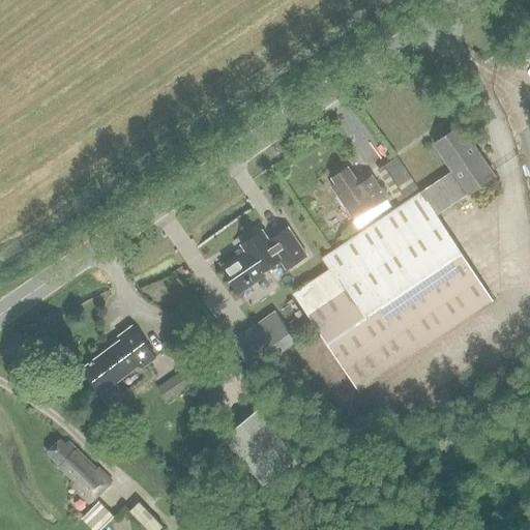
[(323,259),(330,270),(294,294),(359,391),(493,301),(436,215),(468,195),(469,195),(495,177),(461,126),(434,144),(453,172),(421,193),(323,259)]
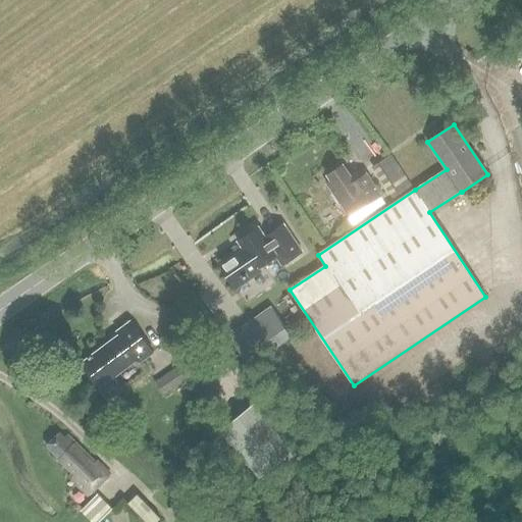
[(372,169),(388,192),(401,184),(384,160),(372,169)]
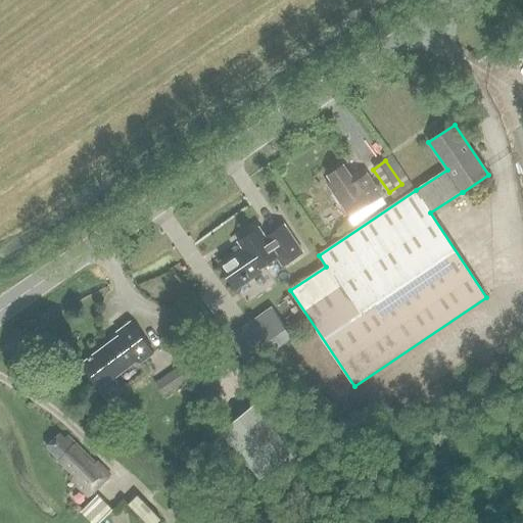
[(328,185),(334,195),(333,196),(338,203),(339,202),(350,219),(382,197),(367,175),(359,180),(355,176),(351,178),(343,167),(329,177),(332,182),(328,185)]
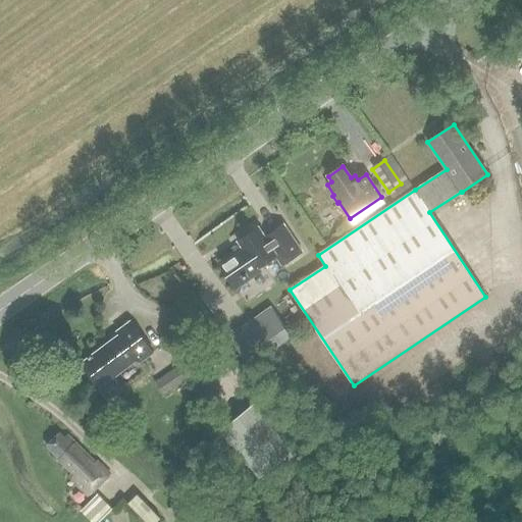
[(302,253),(283,225),(265,239),(258,228),(238,242),(243,249),(219,265),(232,285),(276,256),(282,266),(302,253)]
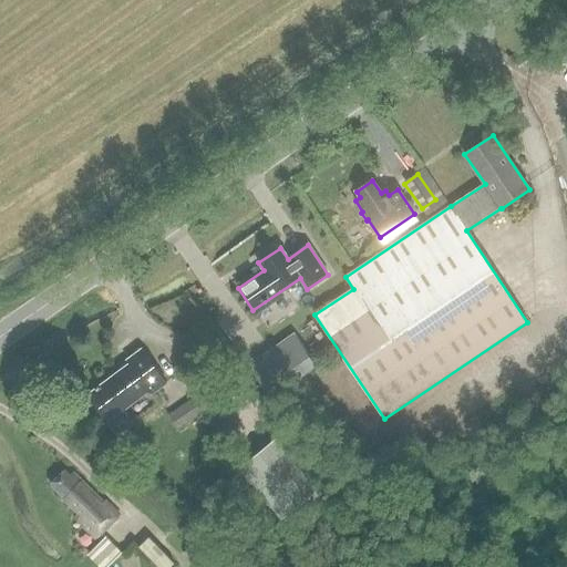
[(294,333),(249,366),(271,397),(317,366),(294,333)]
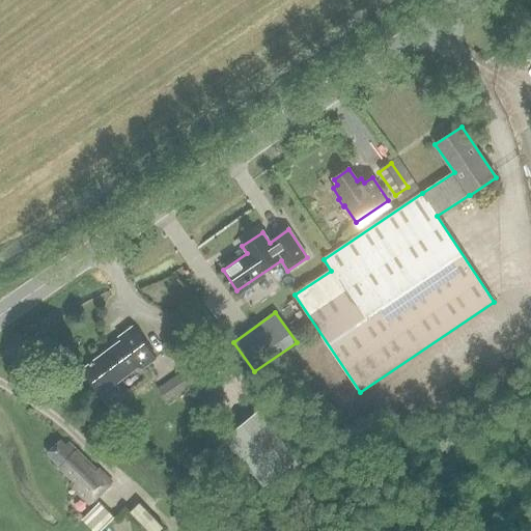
[(124,398),(115,385),(140,366),(143,369),(156,359),(133,328),(119,338),(122,341),(82,371),(111,409),(124,398)]
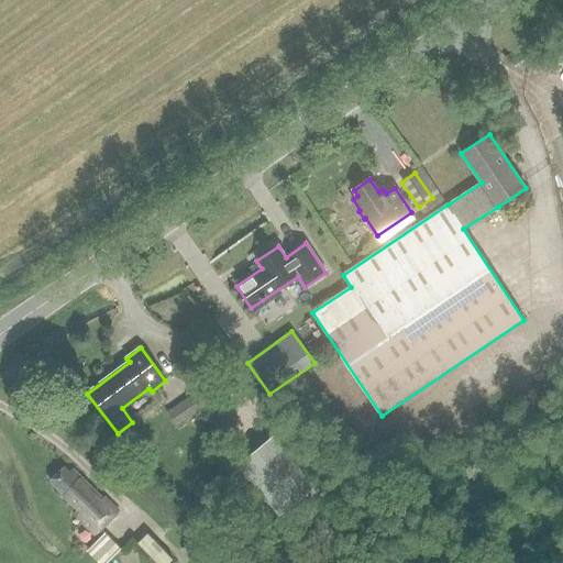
[(166,411),(176,428),(220,399),(209,383),(166,411)]
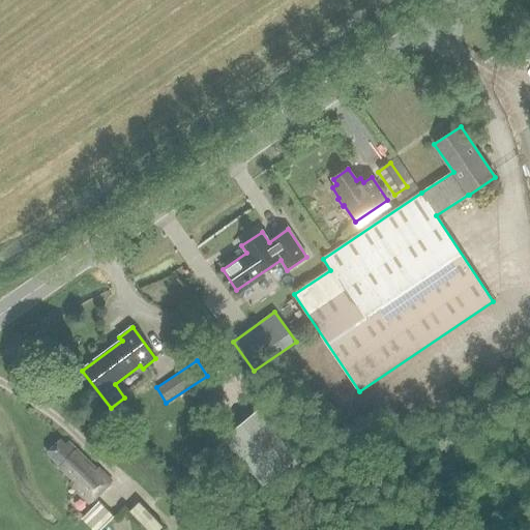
[(258,412),(225,437),(264,487),(297,461),(258,412)]
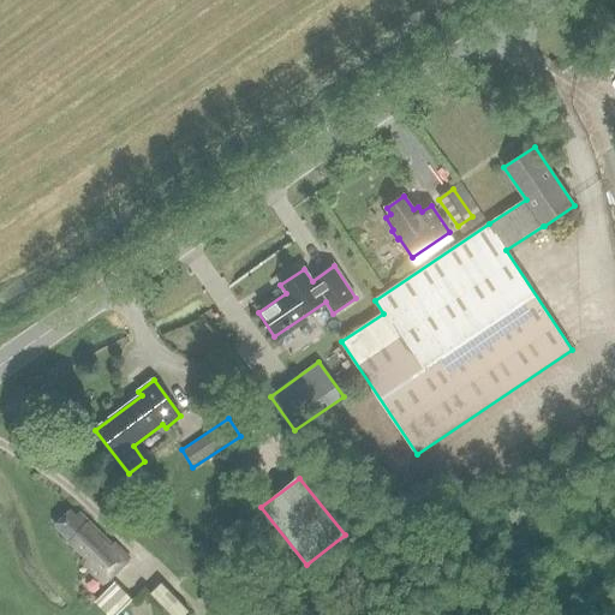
[(129,560),(113,544),(112,545),(79,513),(76,517),(70,511),(55,525),(70,541),(69,542),(84,559),(81,562),(103,585),(129,560)]
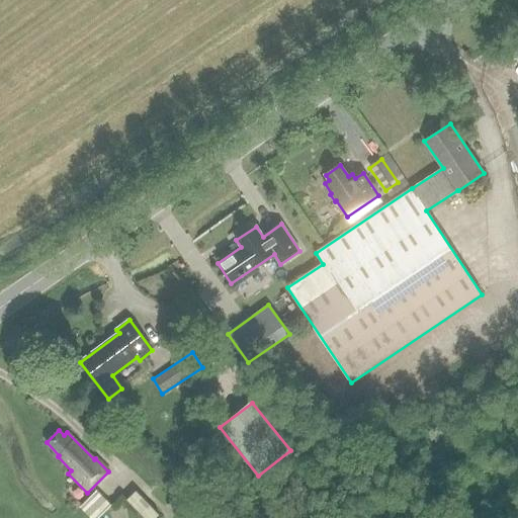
[(148,517),(154,517),(160,513),(141,489),(131,496),(148,517)]
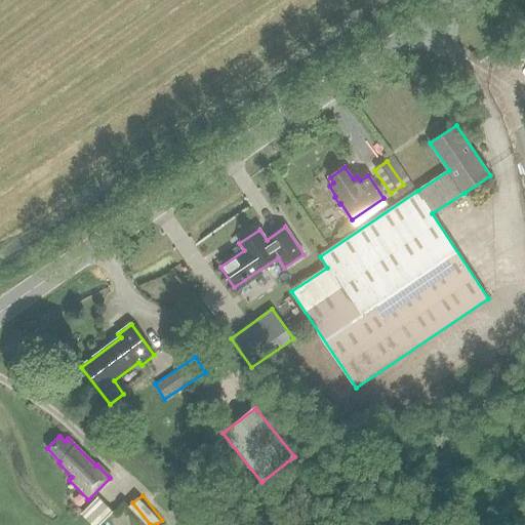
[(99,524),(113,513),(97,497),(81,514),(91,524),(99,524)]
